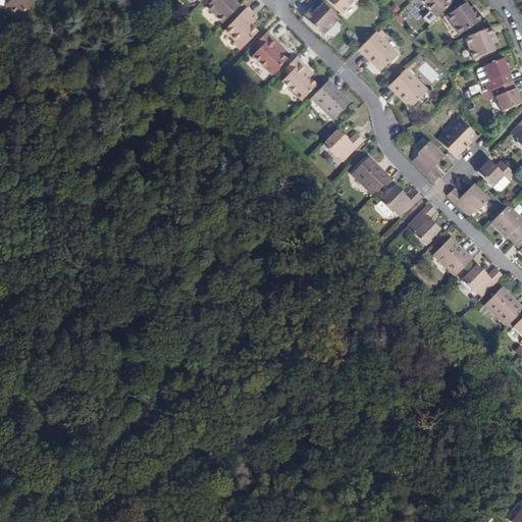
[(7,3),(19,17),(37,0),(10,0),(10,1),(7,3)]
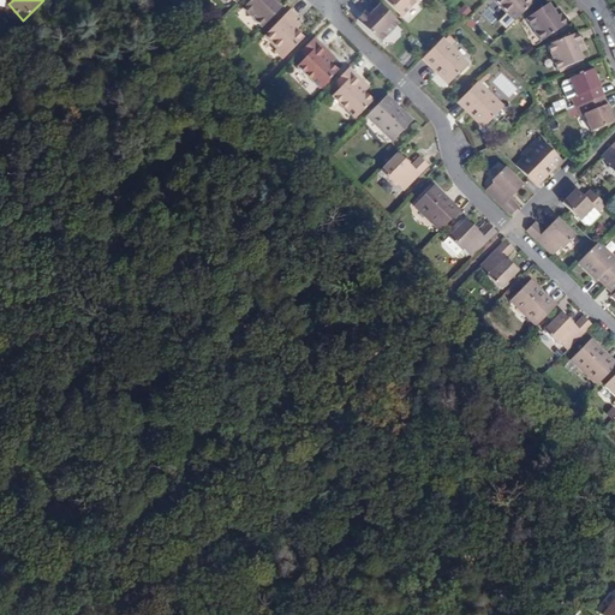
[(250,0),(243,9),(262,28),(281,9),(275,3),(273,0),(272,0),(250,0)]
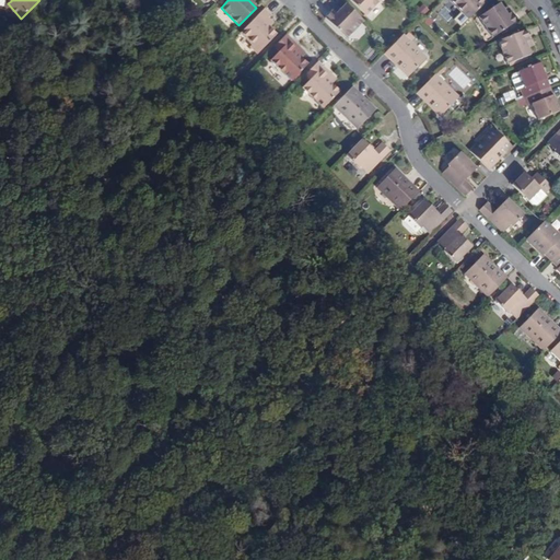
[(349,0),(365,15),(381,0),(349,0)]
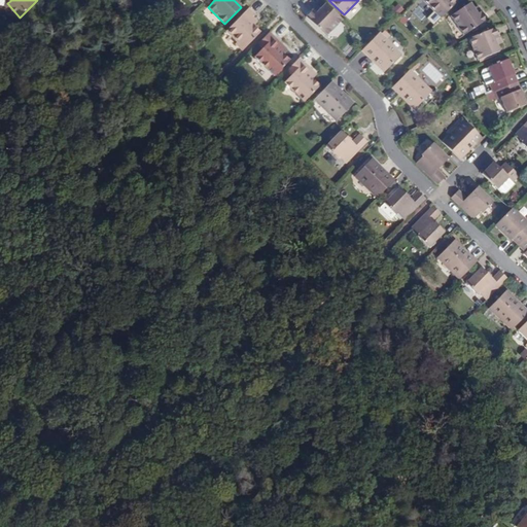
[(423,0),(434,11),(442,18),(457,2),(455,0),(423,0)]
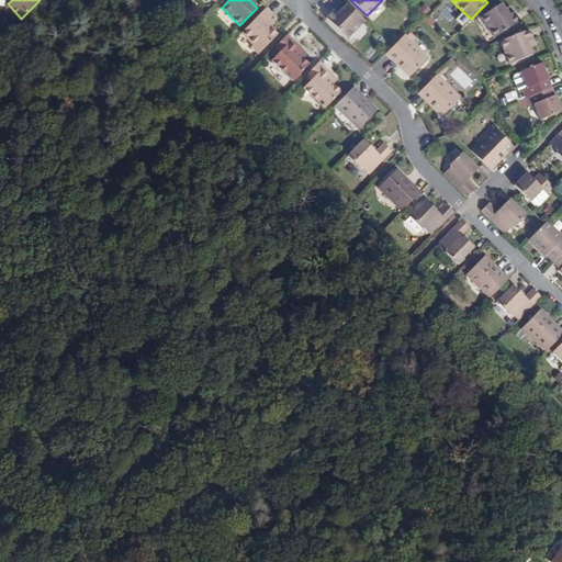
[(508,12),(506,9),(503,3),(482,18),(496,37),(521,21),(513,9),(508,12)]
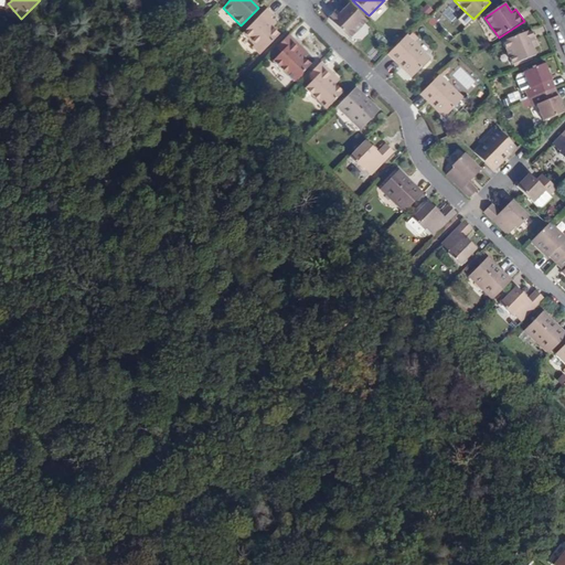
[(366,22),(349,4),(343,9),(341,12),(338,9),(328,19),(349,40),(366,22)]
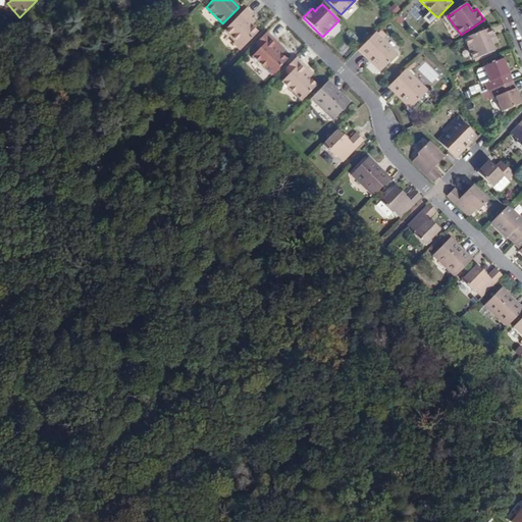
[(236,41),(243,48),(258,33),(251,25),(249,23),(252,19),(250,17),(253,14),(246,8),(224,31),(236,41)]
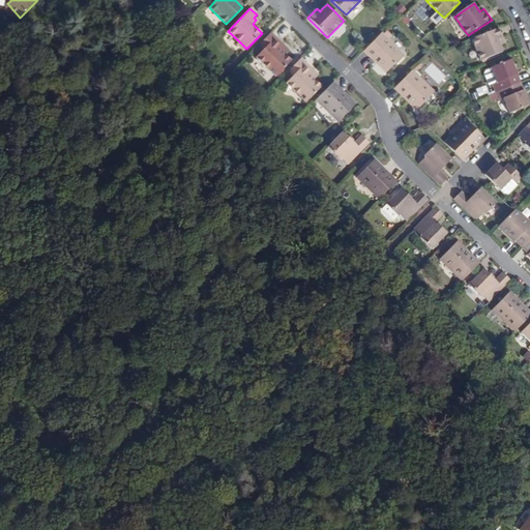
[(435,13),(441,21),(444,18),(437,11),(435,13)]
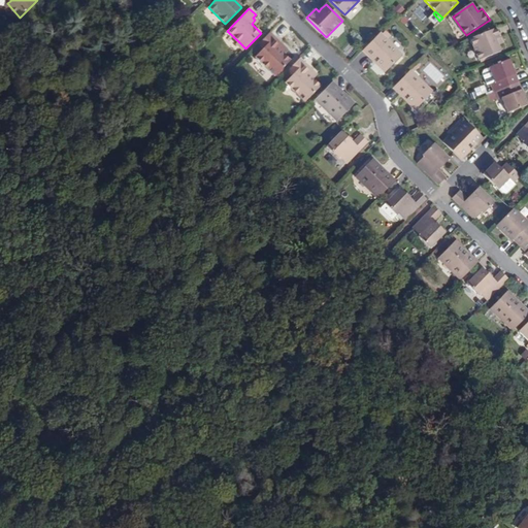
[(495,28),(469,39),(479,61),(500,52),(497,45),(496,42),(500,40),(495,28)]
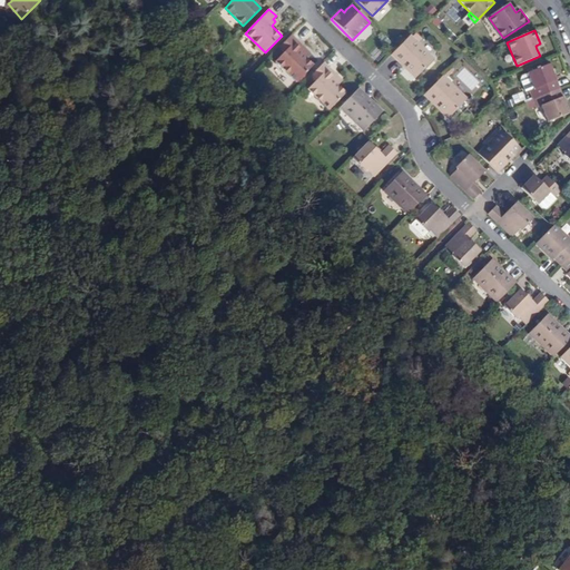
[(291,36),(277,49),(283,55),(296,40),(291,36)]
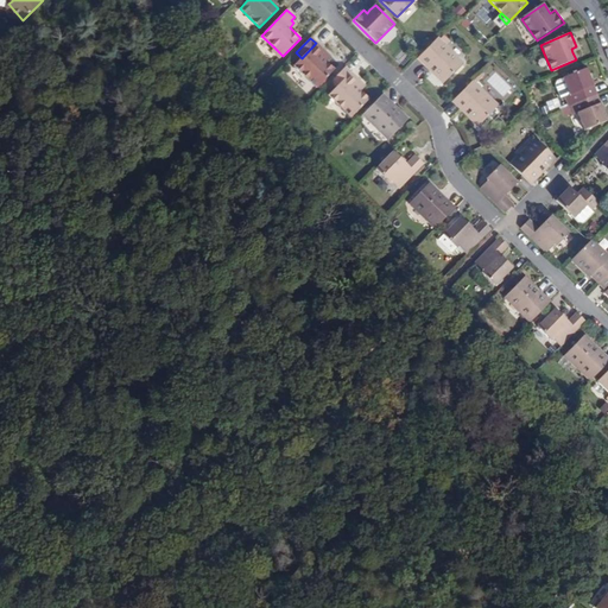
[(424,52),(418,57),(444,82),(462,64),(444,48),(445,45),(438,38),(424,52)]
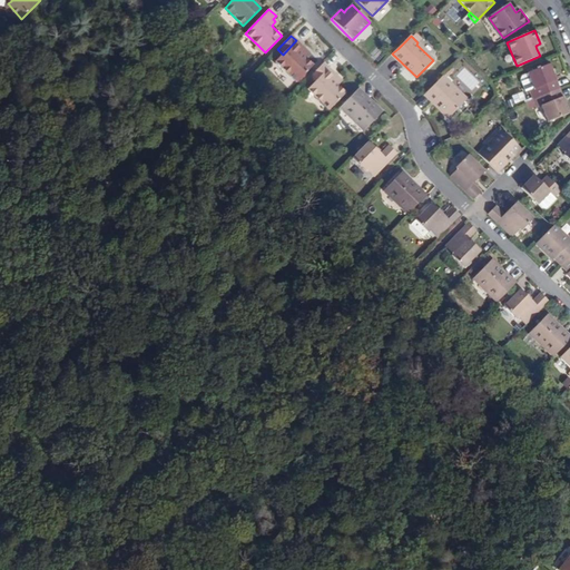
[(296,40),(283,55),(275,62),(296,84),(313,66),(305,58),(301,55),(305,49),(296,40)]
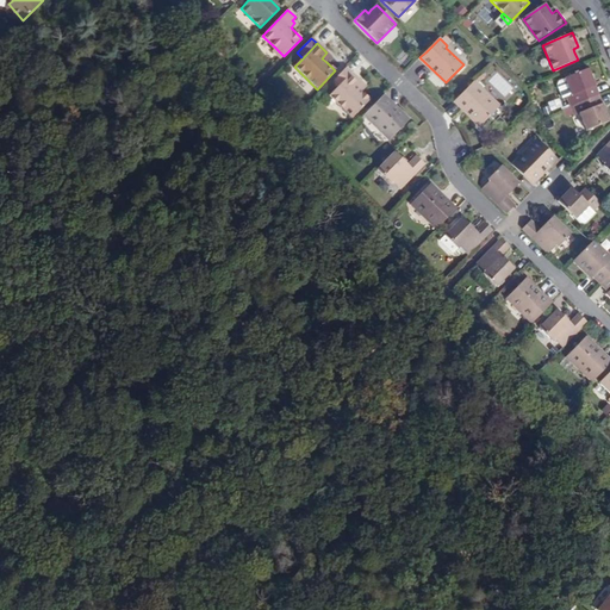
[(273,51),(280,60),(284,56),(275,48),(273,51)]
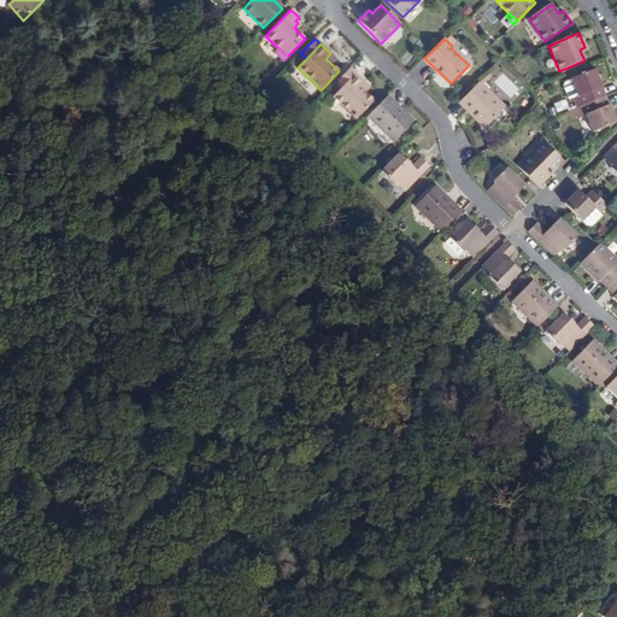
[(325,59),(330,63),(335,58),(330,53),(325,59)]
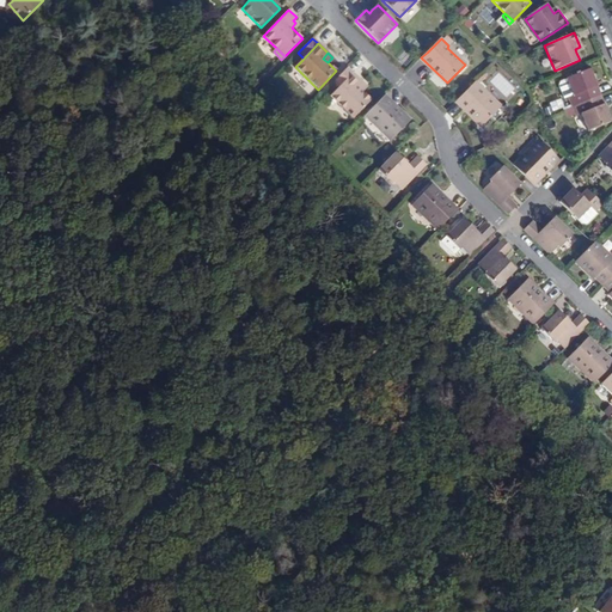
[(348,68),(334,83),(338,87),(353,73),(348,68)]
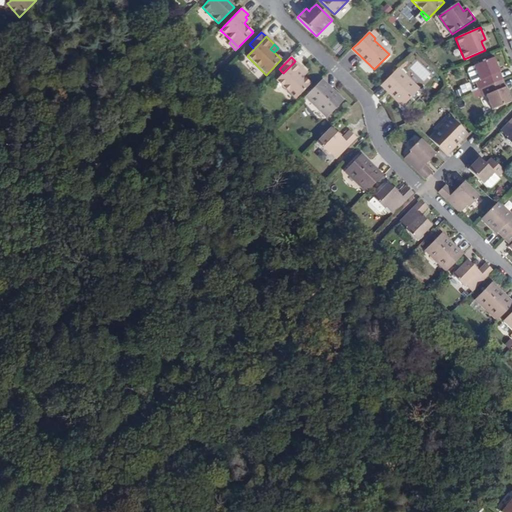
[(476,82),(479,89),(501,80),(498,73),(499,72),(493,58),(474,66),(480,81),(476,82)]
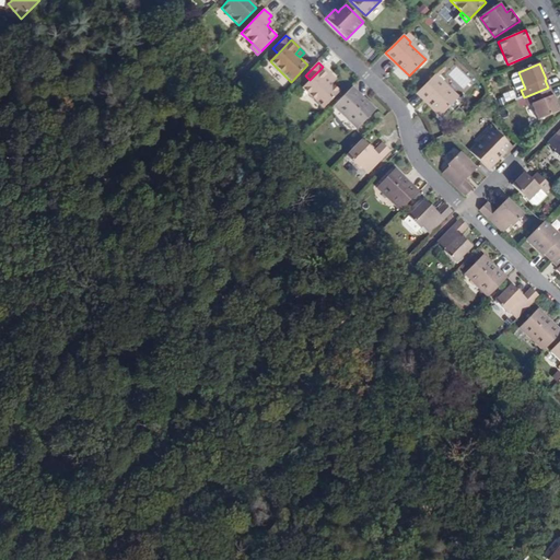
[(323,67),(310,80),(302,89),(323,108),(339,92),(333,84),(328,80),(333,76),(323,67)]
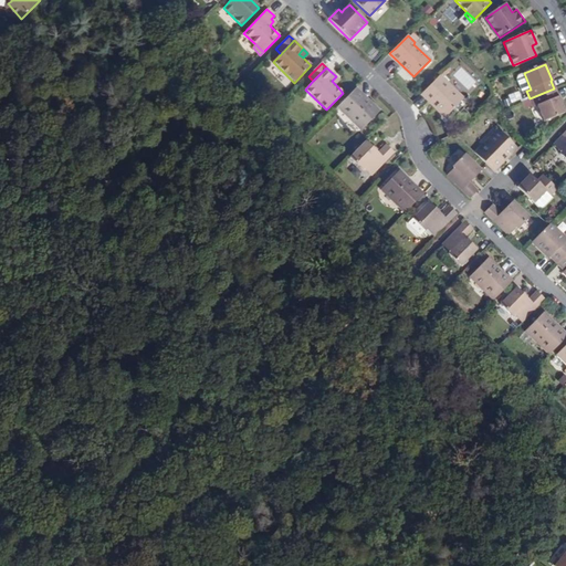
[(442,73),(425,91),(448,115),(464,97),(448,82),(450,80),(442,73)]
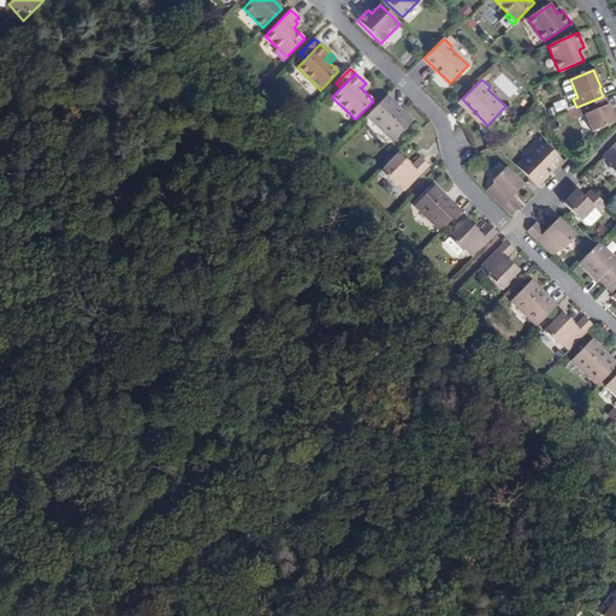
[(578,98),(570,80),(563,82),(562,87),(568,101),(573,99),(578,98)]
